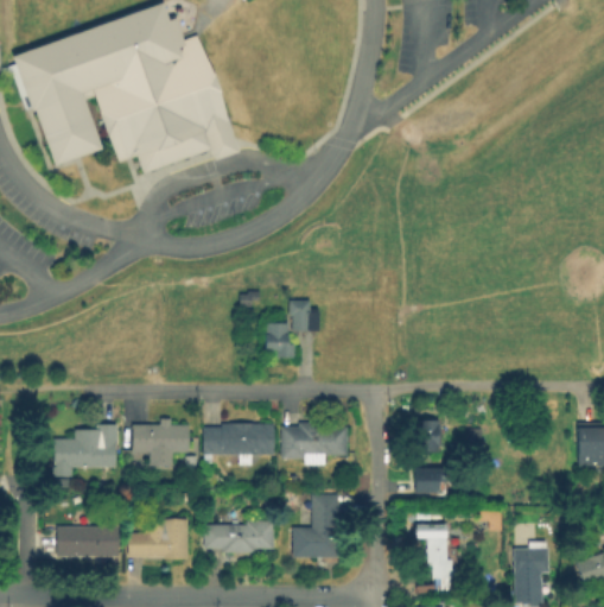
[(56,165),(36,111),(33,112),(13,57),(164,2),(170,20),(176,18),(184,39),(197,35),(240,151),(216,159),(211,149),(144,172),(137,155),(118,162),(94,96),(86,100),(103,149),(56,165)]
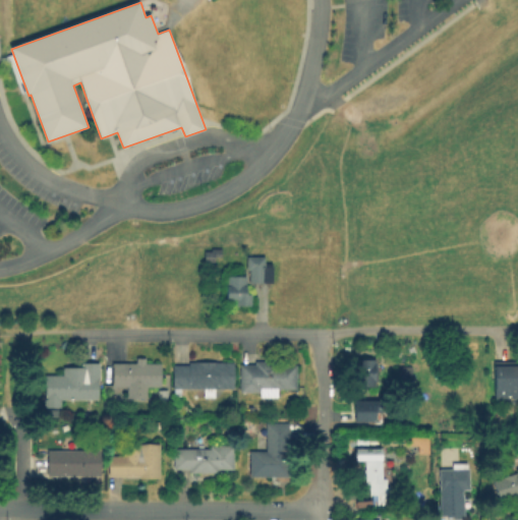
[(223,249),(223,265),(206,265),(206,252),(212,252),(212,249),(223,249)]
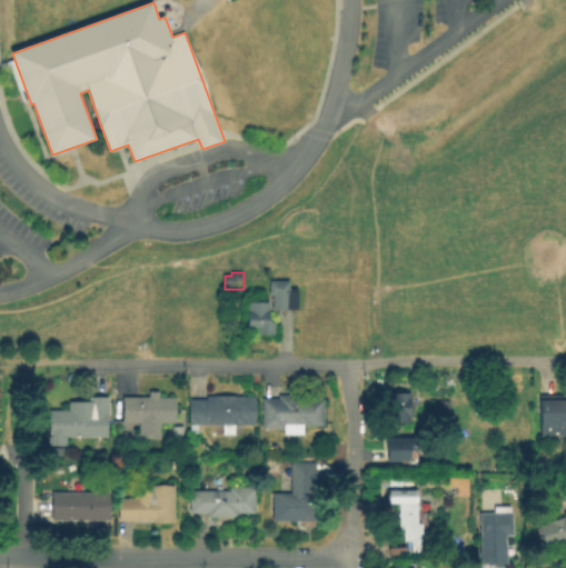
[(299,309),(274,309),(274,295),(270,295),(270,280),(290,280),(290,290),(299,290),(299,309)]
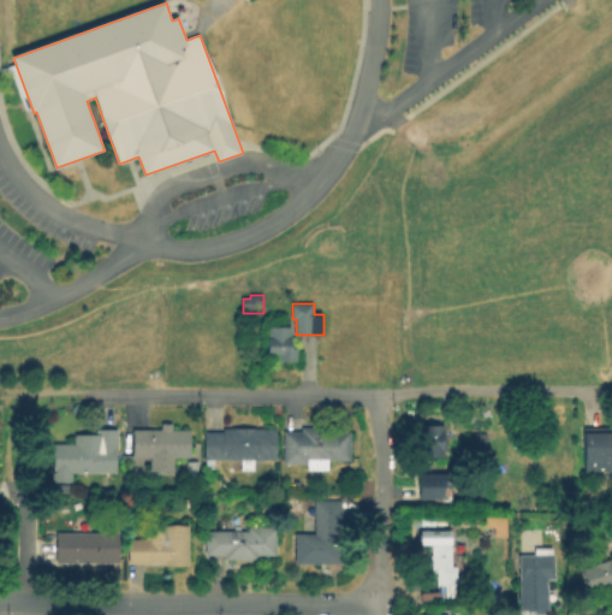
[(298,361),(278,362),(278,354),(269,354),(269,327),(290,327),(290,337),(293,337),(293,349),(298,349),(298,361)]
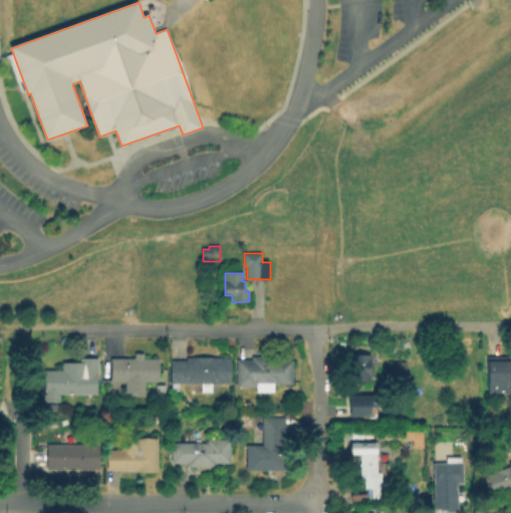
[(371,379),(351,379),(350,352),(371,351),(371,355),(374,355),(374,373),(371,373),(371,379)]
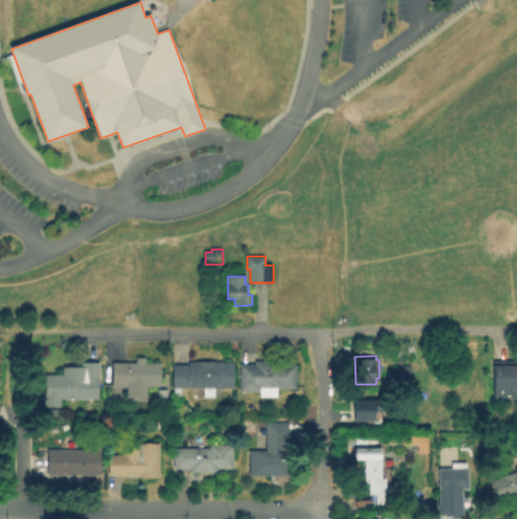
[(146,398),(128,398),(128,386),(113,386),(113,362),(136,362),(136,358),(145,358),(145,363),(162,363),(162,385),(146,385),(146,398)]
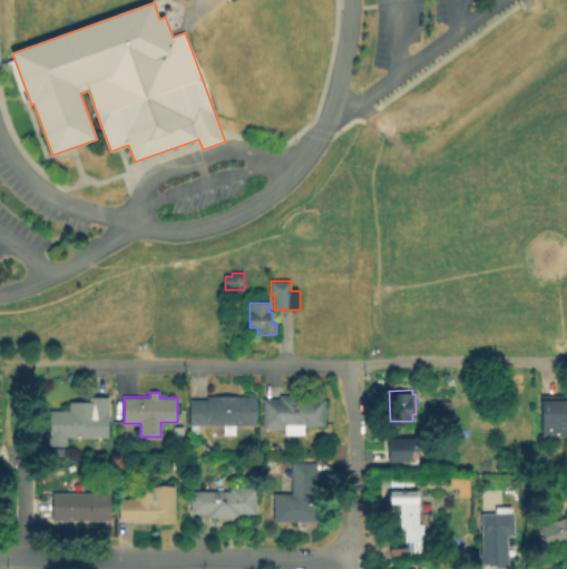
[(566,437),(545,437),(544,395),(566,394),(566,437)]
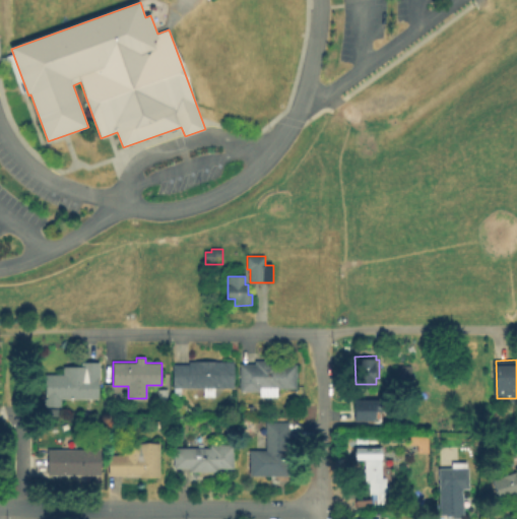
[(278,397),(259,397),(259,392),(240,392),(240,365),(255,365),(255,361),(274,361),(274,364),(298,364),(298,389),(278,389),(278,397)]
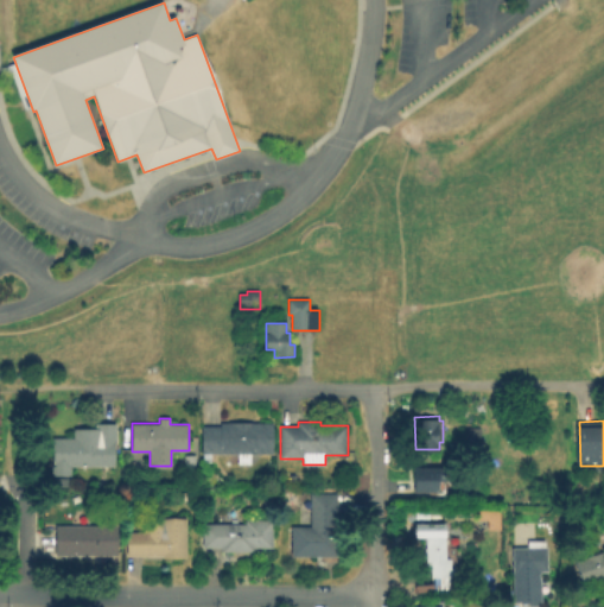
[(71,475),(51,475),(51,463),(53,463),(53,437),(74,437),(74,429),(95,429),(95,423),(116,423),(118,466),(71,466),(71,475)]
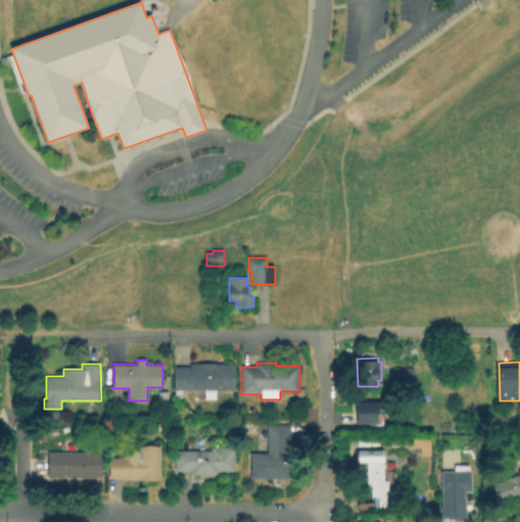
[(235,390),(217,390),(217,399),(204,399),(204,389),(182,389),(182,398),(175,398),(175,367),(190,367),(190,364),(235,364),(235,390)]
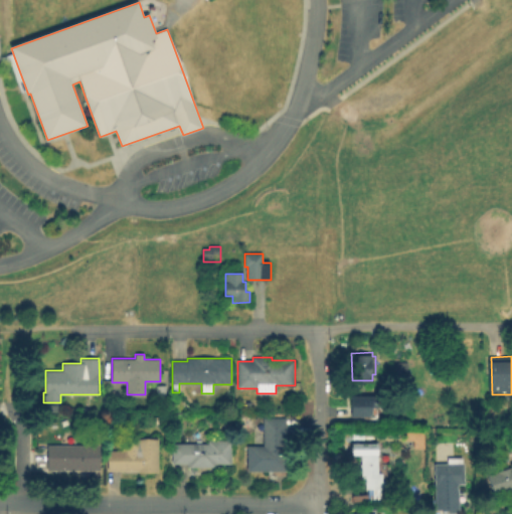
[(167,385),(167,399),(157,399),(157,385),(167,385)]
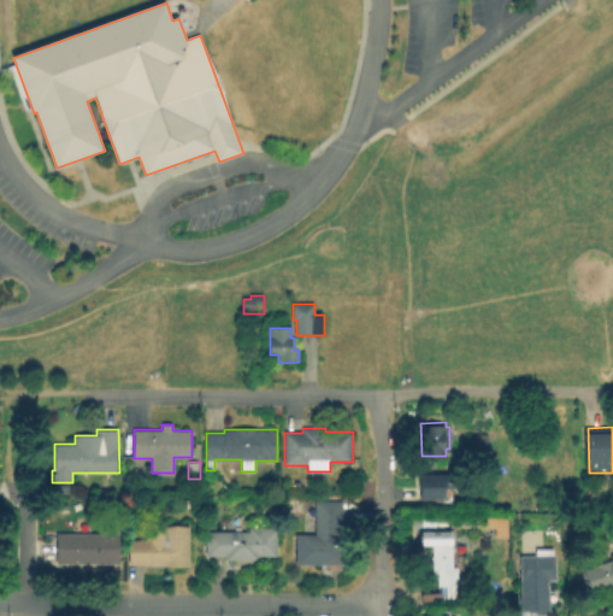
[(419,494),(419,470),(453,471),(453,485),(446,485),(444,496),(419,494)]
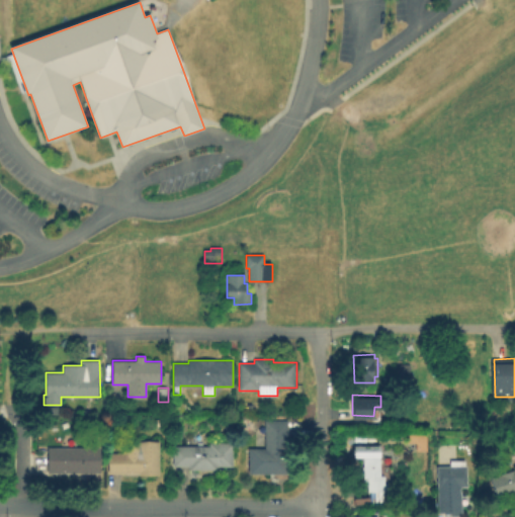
[(290,476),(249,475),(249,448),(265,448),(265,420),(290,421),(290,476)]
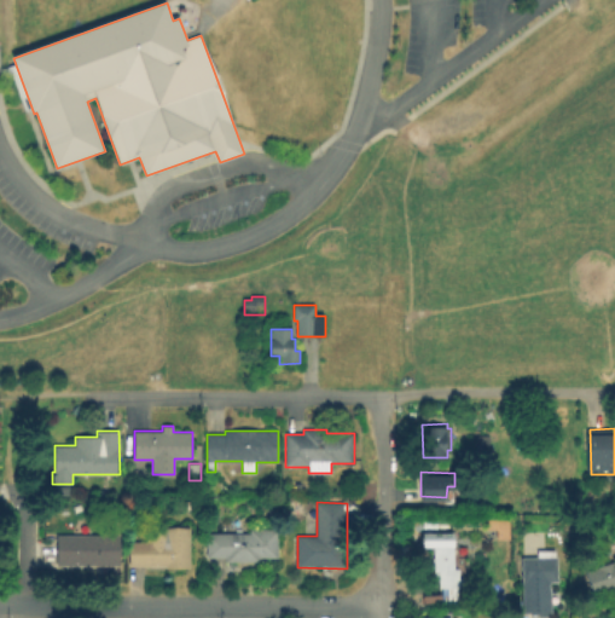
[(191,570),(131,570),(131,543),(149,543),(149,533),(163,533),(163,527),(191,527),(191,570)]
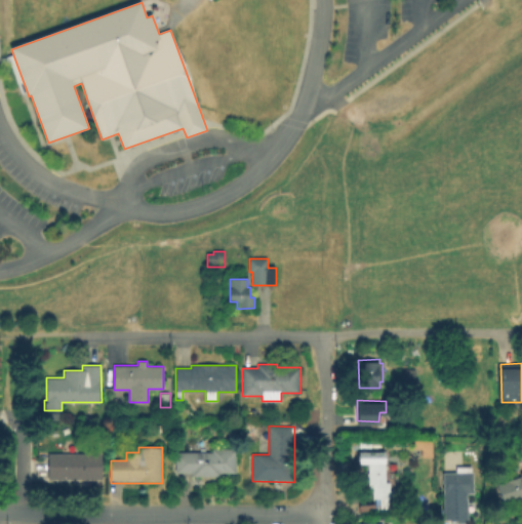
[(390,511),(375,511),(375,502),(373,502),(373,486),(368,486),(368,461),(359,461),(359,448),(386,448),(385,494),(390,494),(390,511)]
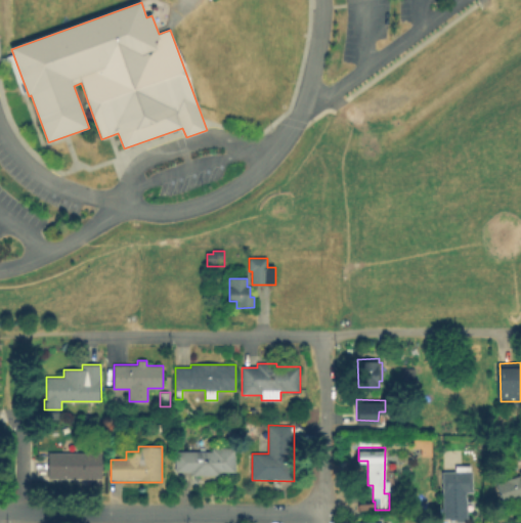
[(237,473),(220,473),(220,477),(192,477),(192,473),(176,473),(176,452),(213,452),(213,448),(237,448),(237,473)]
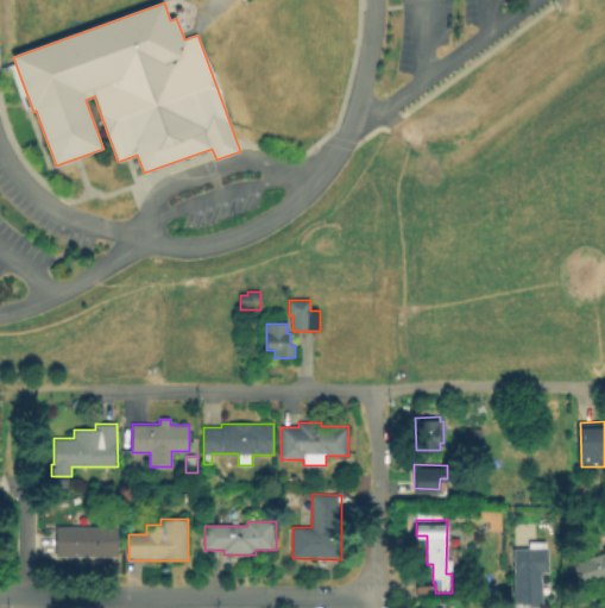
[(119,558),(57,558),(57,526),(120,527),(119,558)]
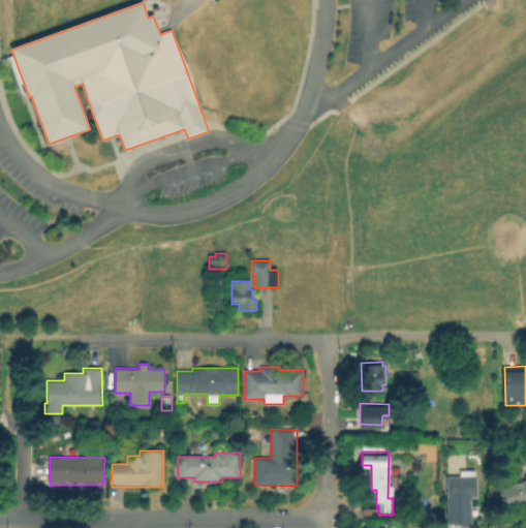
[(525,472),(513,476),(509,466),(523,462),(525,469),(525,472)]
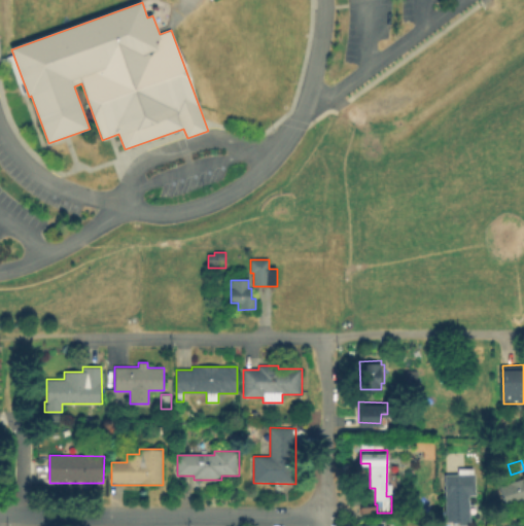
[(470,525),(458,525),(458,522),(448,523),(446,476),(463,475),(463,467),(477,467),(478,496),(470,496),(470,525)]
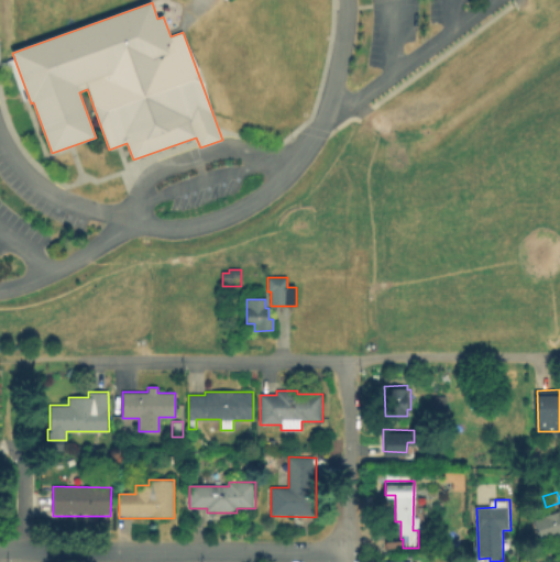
[(559,536),(542,542),(535,520),(559,513),(559,536)]
